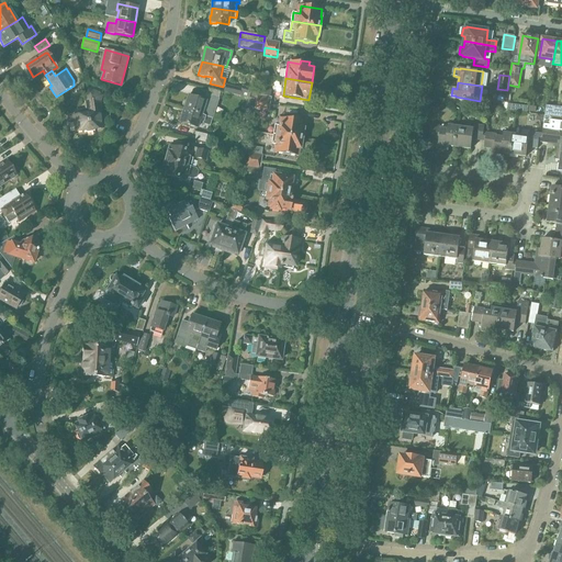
[(223,92),(249,99),(251,89),(242,86),(242,89),(225,85),(223,92)]
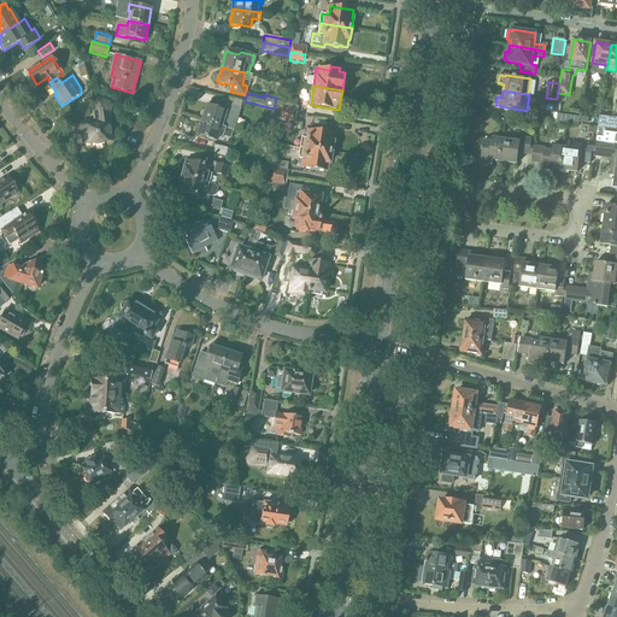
[(556,107),(557,99),(546,98),(545,106),(556,107)]
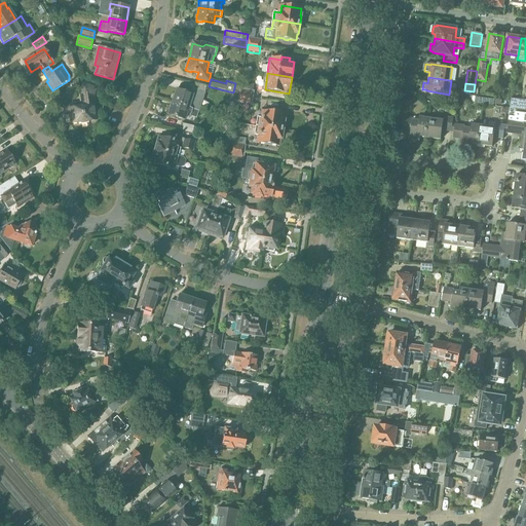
[(177,90),(173,102),(194,109),(198,110),(203,96),(197,94),(197,90),(204,92),(205,87),(194,84),(193,89),(191,96),(177,90)]
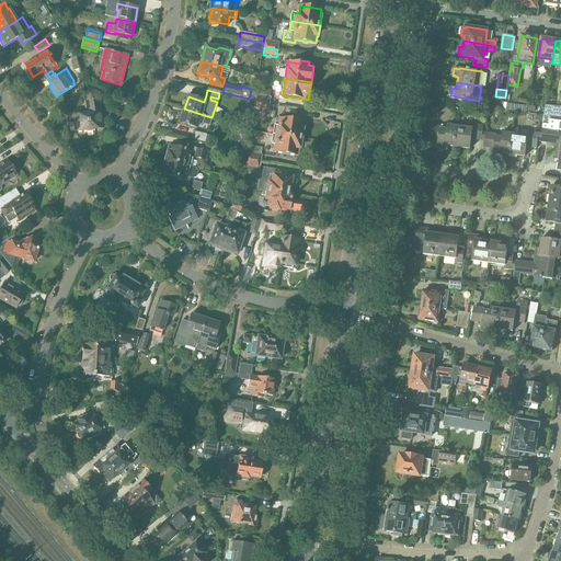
[(75,116),(71,116),(71,123),(75,122),(77,132),(103,127),(100,101),(102,96),(90,91),(86,99),(88,110),(78,111),(75,116)]
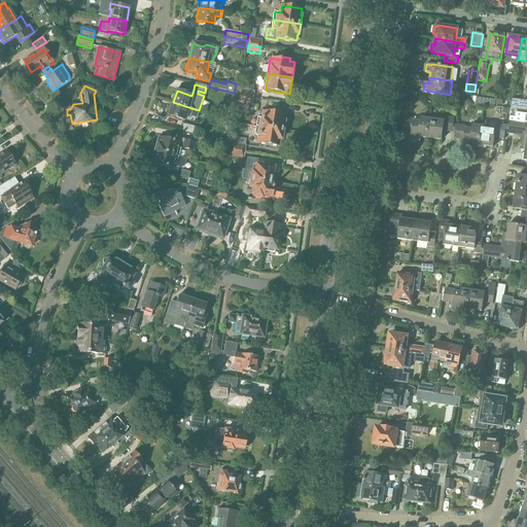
[(252,98),(240,96),(239,103),(251,105),(252,98)]
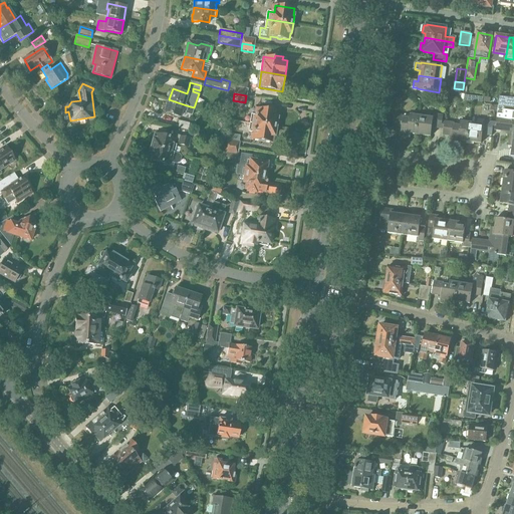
[(483,97),(464,95),(463,101),(482,103),(483,97)]
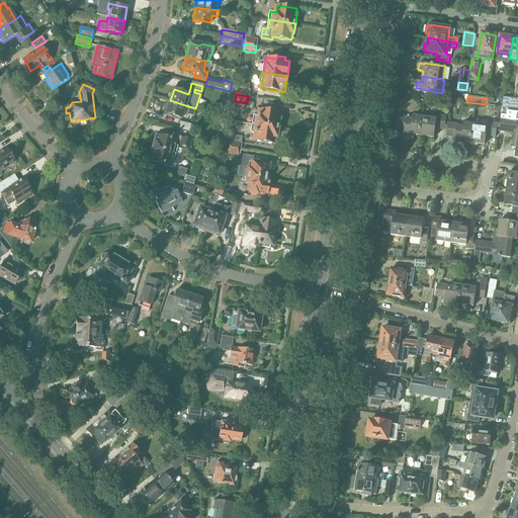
[(517,99),(504,97),(502,106),(517,109),(517,107),(517,99)]
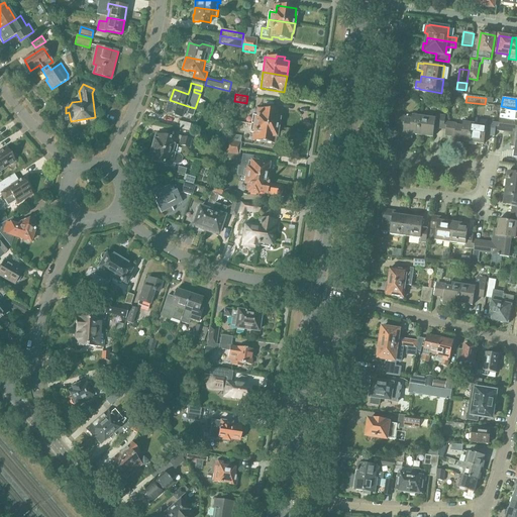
[(170,100),(166,113),(181,118),(183,111),(187,112),(186,113),(193,115),(195,108),(191,107),(170,100)]
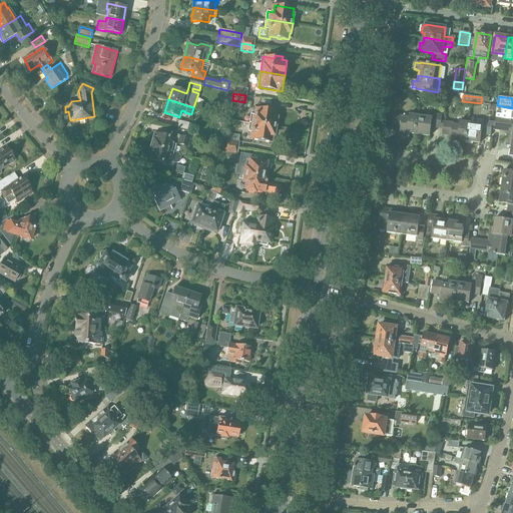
[(250,114),(248,122),(277,127),(278,118),(277,118),(278,111),(259,108),(258,115),(250,114)]
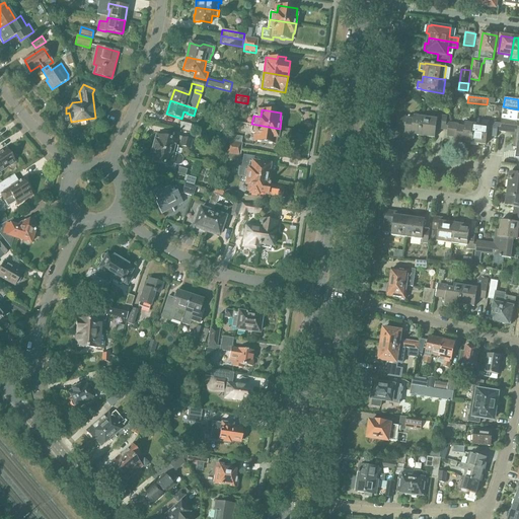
[(514,140),(518,140),(518,120),(517,120),(518,113),(508,110),(508,115),(502,115),(500,132),(515,134),(514,140)]
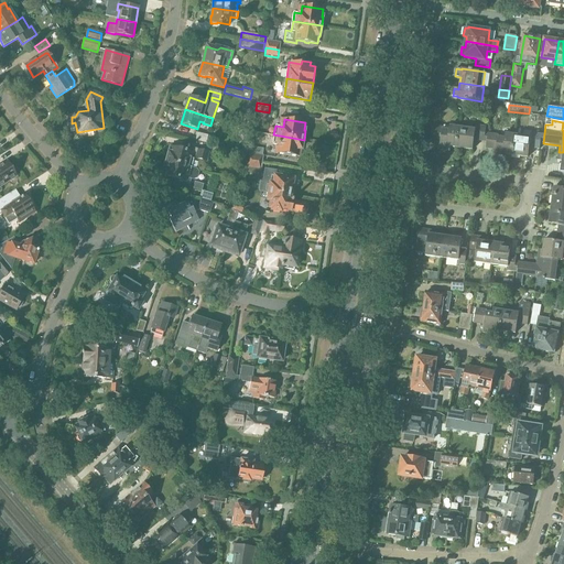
[(475,129),(459,127),(456,148),(473,150),(474,140),(485,142),(486,127),(476,125),(475,129)]
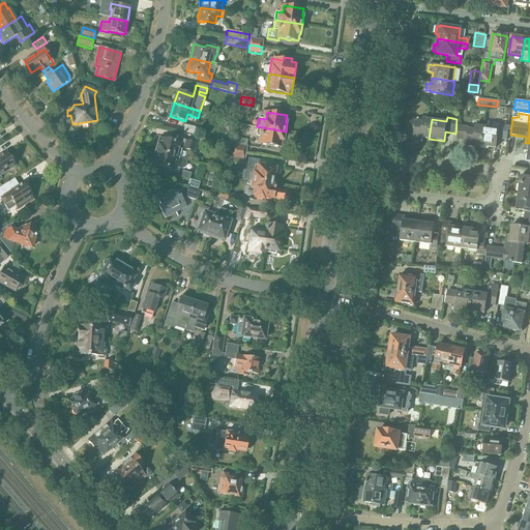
[(429,139),(432,119),(423,118),(422,122),(416,121),(417,119),(407,118),(405,133),(414,134),(413,141),(422,143),(423,138),(429,139)]
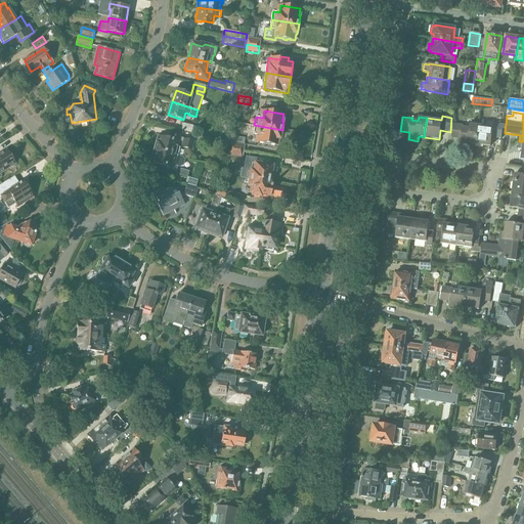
[(486,126),(478,125),(476,144),(491,146),(492,137),(501,138),(504,124),(493,123),(493,122),(486,121),(486,126)]
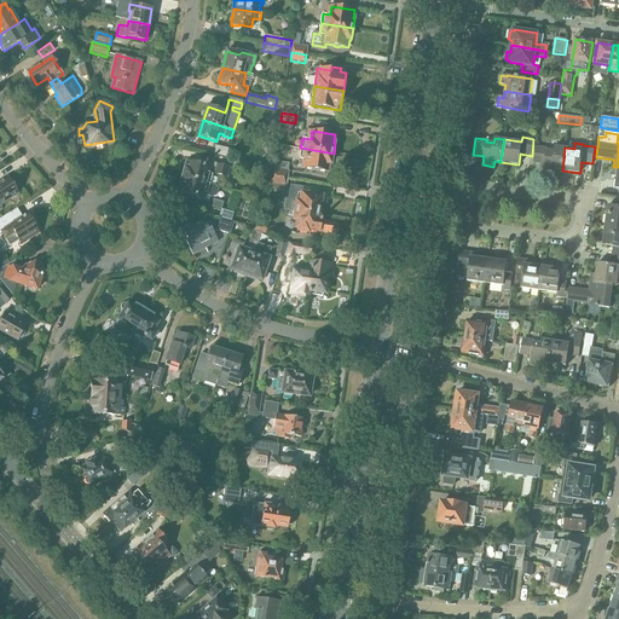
[(226,157),(229,149),(215,146),(213,154),(226,157)]
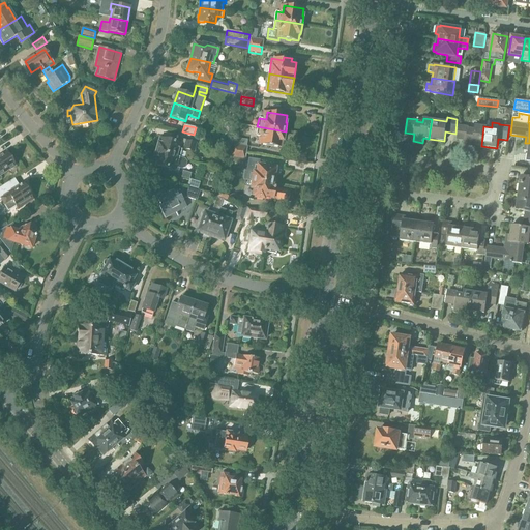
[(481,146),(483,126),(475,125),(474,129),(469,128),(469,126),(459,125),(457,140),(467,141),(466,148),(475,150),(476,145),(481,146)]
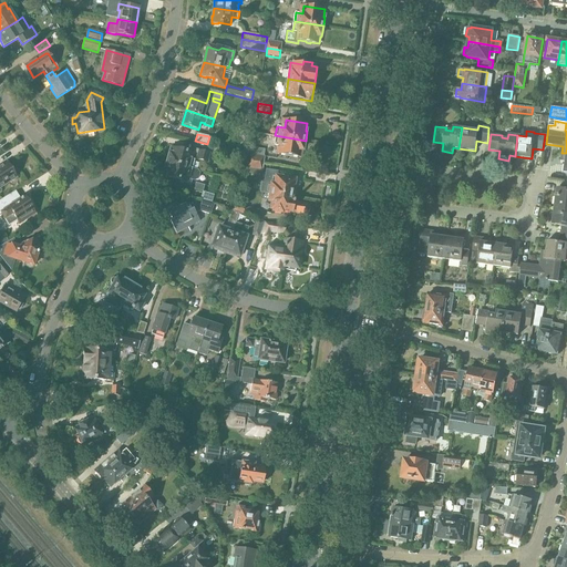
[(275,135),(274,145),(281,146),(280,154),(301,157),(302,150),(303,150),(306,141),(275,135)]
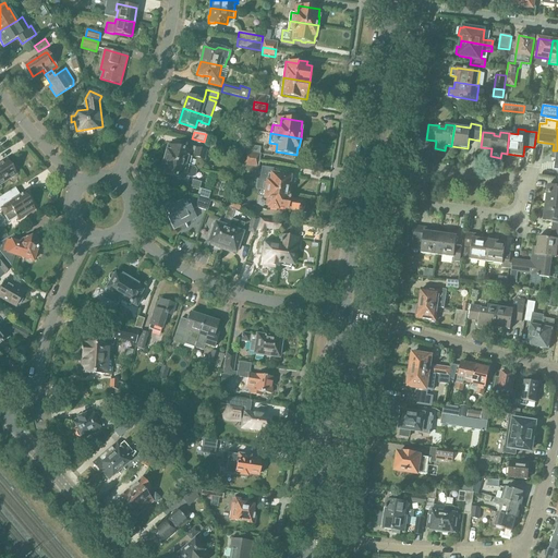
[(222,147),(210,144),(209,152),(220,155),(222,147)]
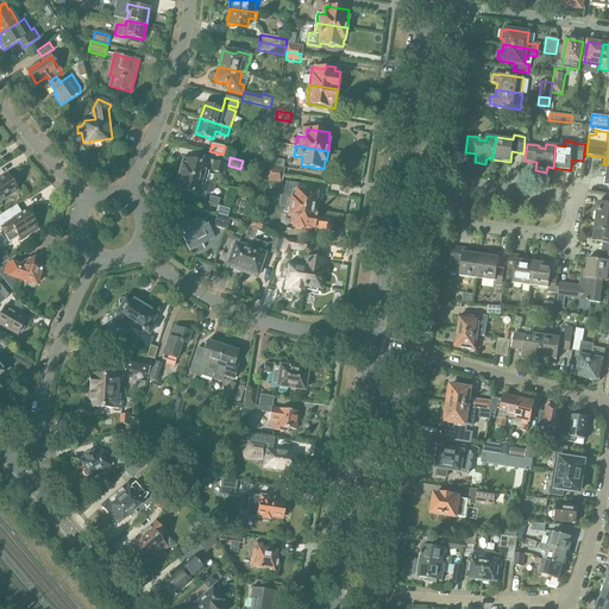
[(205,181),(206,174),(213,173),(211,171),(212,163),(203,164),(183,158),(182,164),(180,164),(177,174),(205,181)]
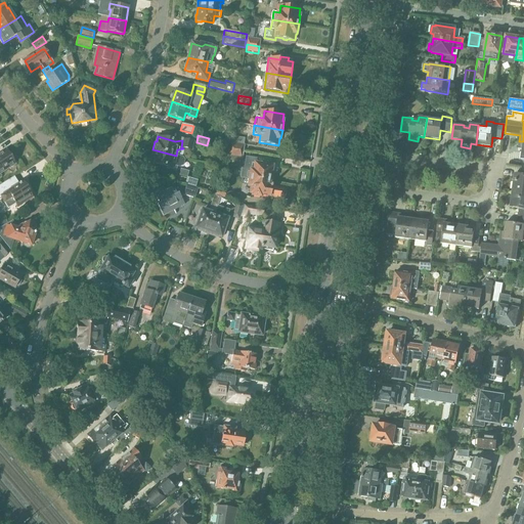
[(245,138),(232,136),(231,143),(244,145),(245,138)]
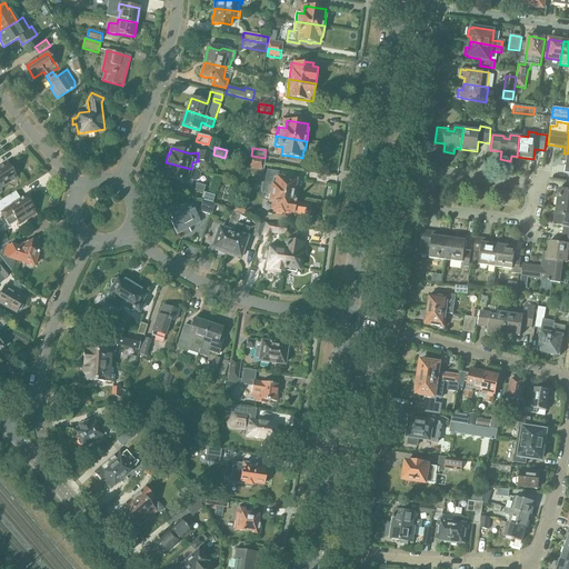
[(210,155),(199,151),(198,152),(197,160),(199,161),(208,163),(210,155)]
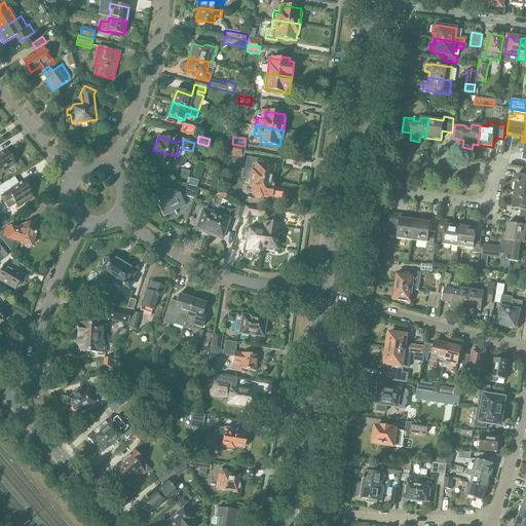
[(242,158),(243,151),(231,149),(230,156),(242,158)]
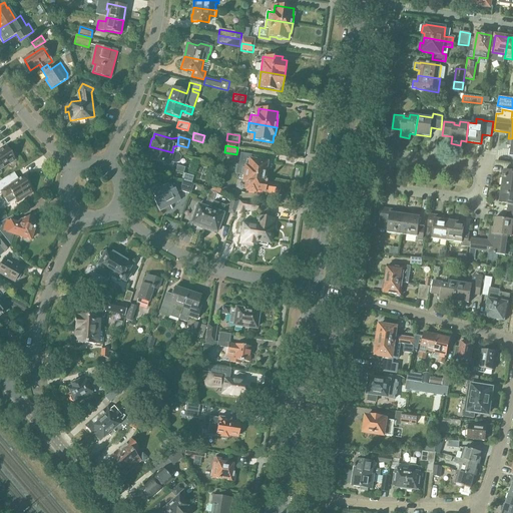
[(178,154),(172,152),(149,146),(147,154),(148,154),(147,159),(151,160),(149,166),(158,168),(160,163),(168,165),(169,162),(175,163),(179,162),(180,156),(178,154)]
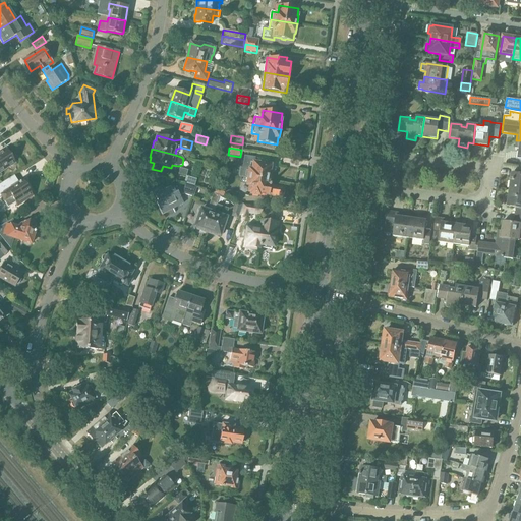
[(0,172),(15,163),(12,159),(14,158),(11,153),(9,154),(7,150),(2,154),(2,153),(0,154),(0,172)]
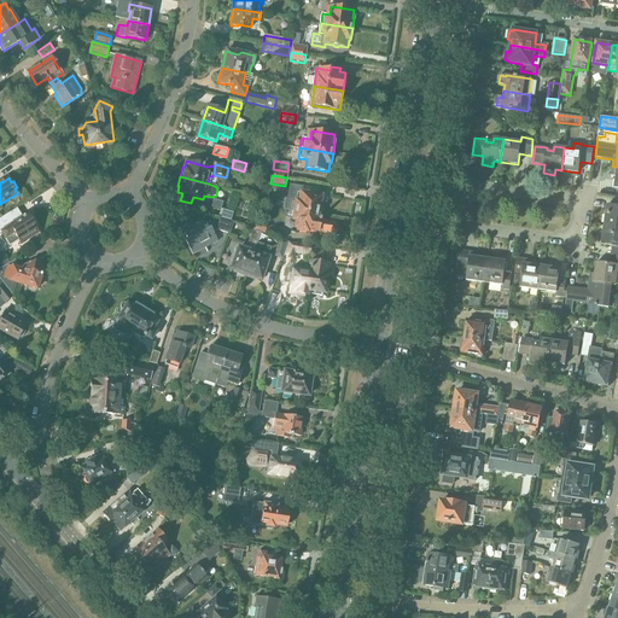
[(285,209),(295,210),(321,215),(324,205),(320,204),(321,196),(301,192),(302,187),(291,186),(289,199),(286,198),(285,209)]
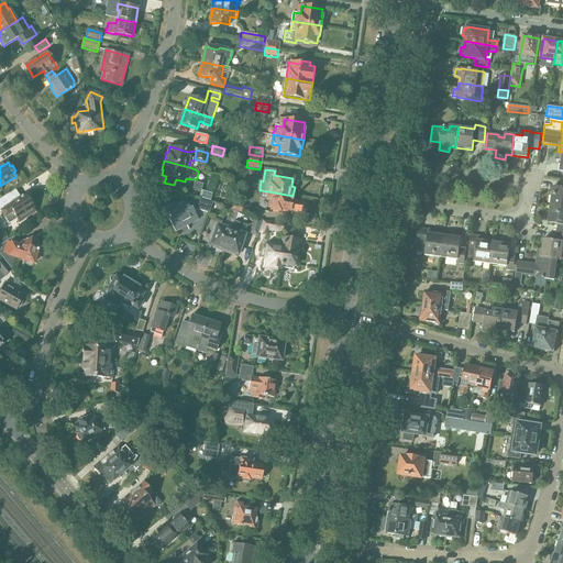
[(553,187),(550,205),(562,206),(562,183),(562,188),(553,187)]
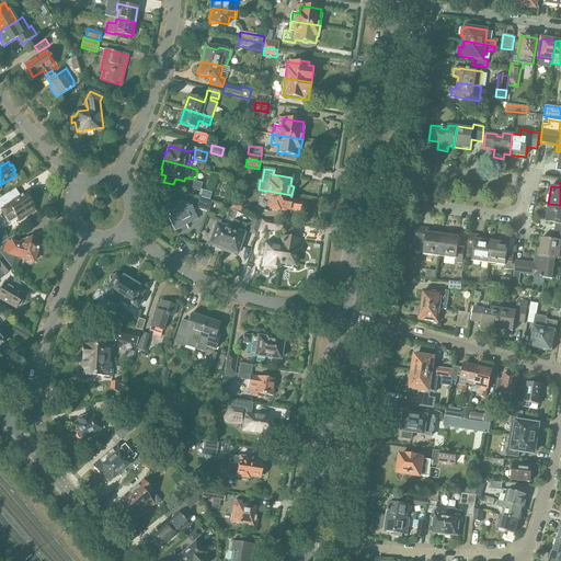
[(0,197),(0,212),(1,210),(4,217),(9,224),(16,218),(18,219),(34,208),(32,205),(33,204),(27,196),(26,196),(25,195),(21,197),(15,189),(0,197)]
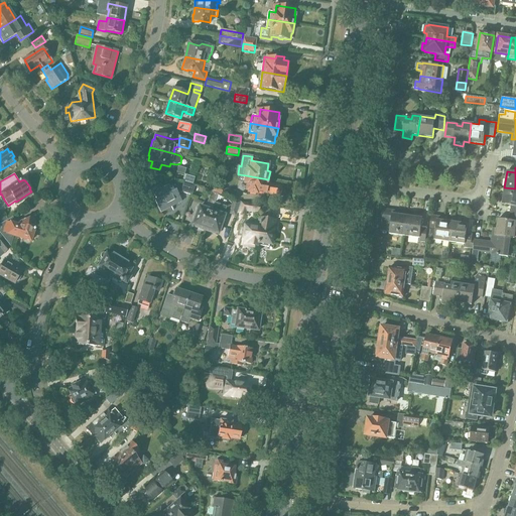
[(181,181),(183,182),(192,185),(195,177),(183,174),(181,181)]
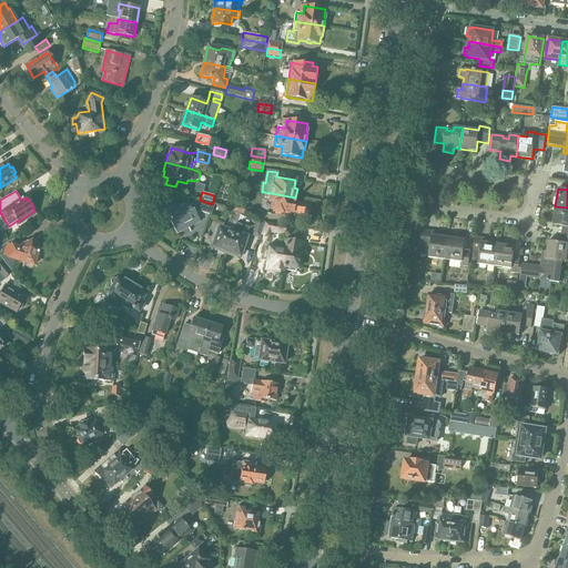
[(283,211),(303,214),(304,214),(305,214),(306,213),(307,213),(308,212),(308,211),(310,210),(310,209),(310,208),(308,206),(307,205),(306,204),(305,204),(294,202),(295,198),(271,193),(270,201),(272,201),(271,209),(274,209),(273,211),(283,213),(283,211)]
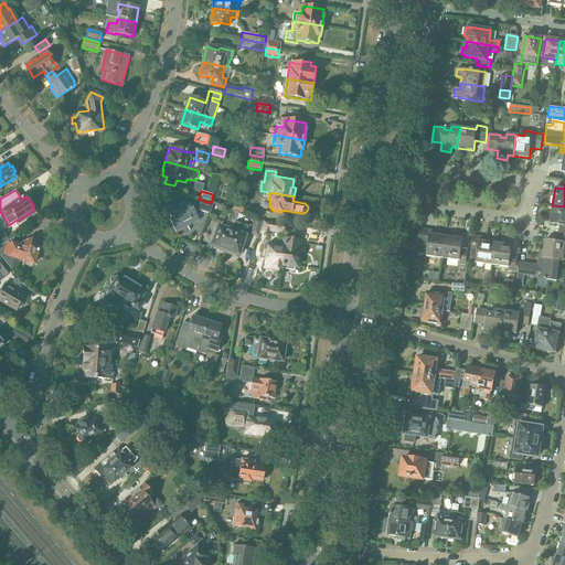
[(211,203),(201,200),(198,211),(208,214),(212,203),(211,203)]
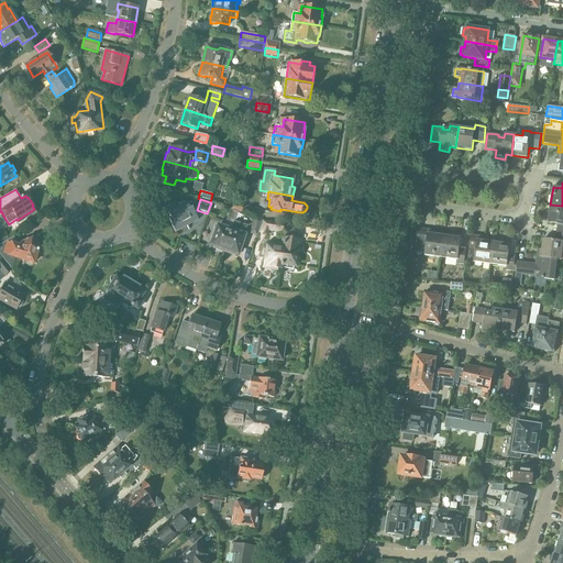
[(176,231),(198,220),(191,207),(189,208),(186,201),(177,206),(175,201),(165,206),(172,218),(169,219),(176,231)]
